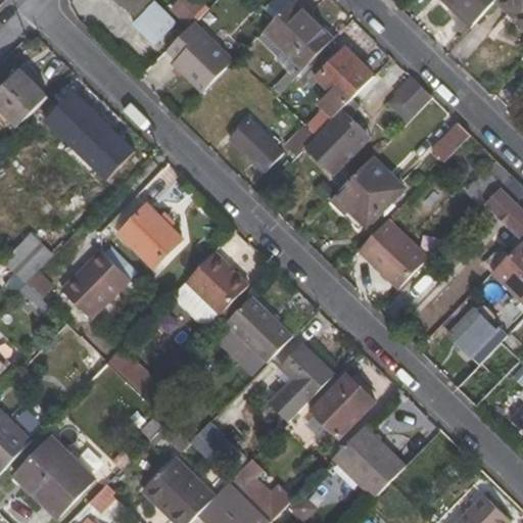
[(121,0),(139,18),(155,3),(152,0),(121,0)]
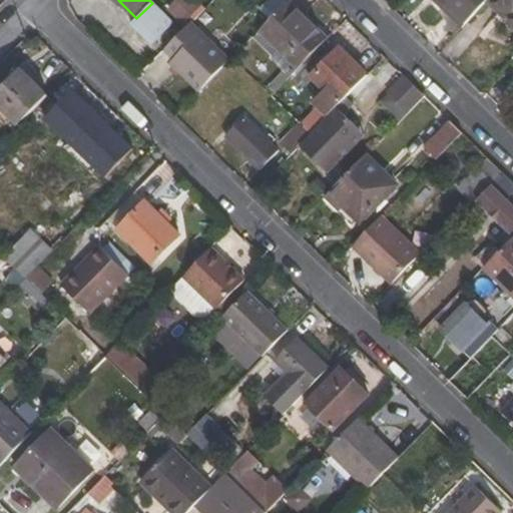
[(448,0),(444,5),(463,25),(487,1),(487,0),(448,0)]
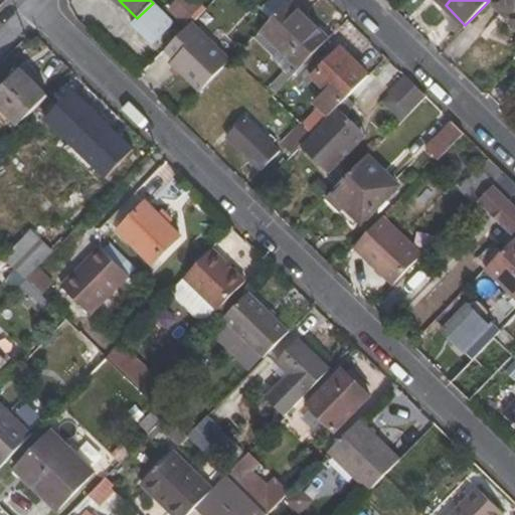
[(514,0),(489,0),(489,1),(514,25),(514,0)]
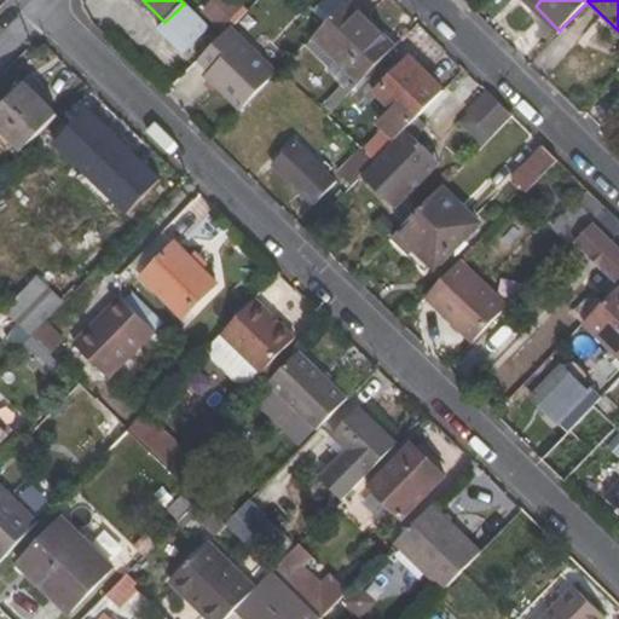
[(360,82),(395,46),(347,1),(312,36),(360,82)]
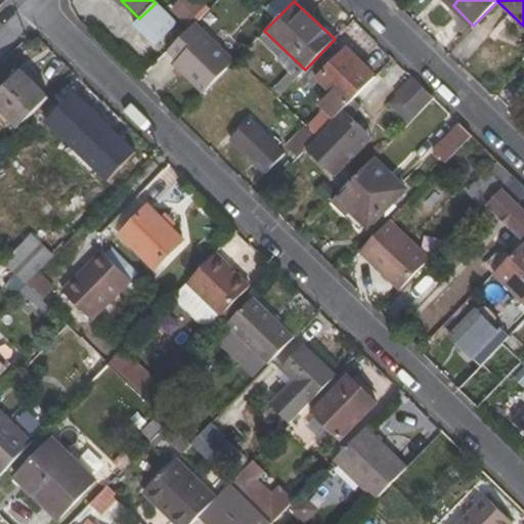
[(155,47),(177,25),(156,3),(139,18),(133,26),(155,47)]
